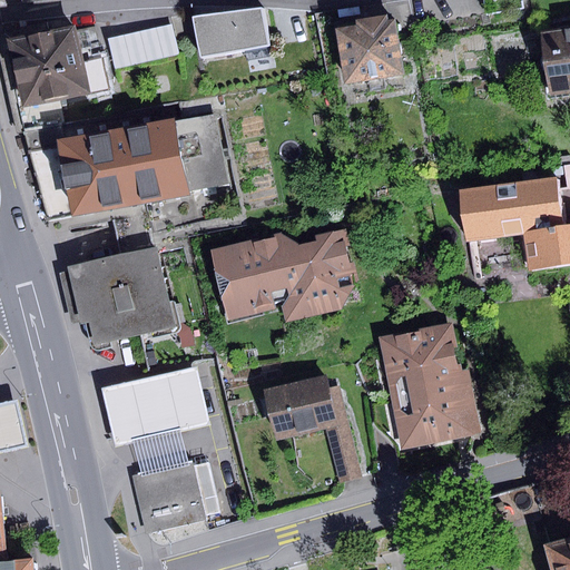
[(265,8),(197,20),(205,59),(272,47),(265,8)]
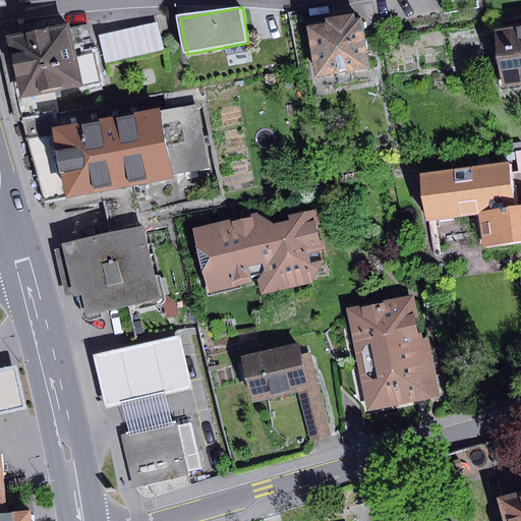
[(335,27),(315,31),(324,81),(378,73),(369,21),(362,22),(362,17),(334,22),(335,27)]
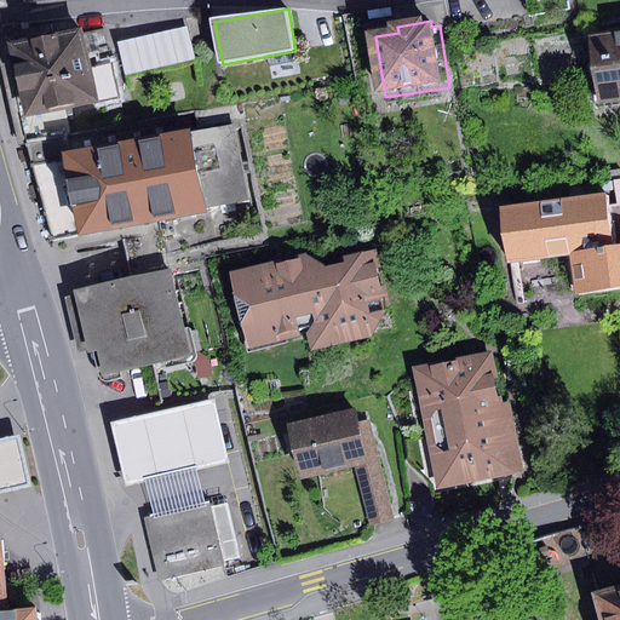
[(130,73),(199,56),(190,22),(121,39),(130,73)]
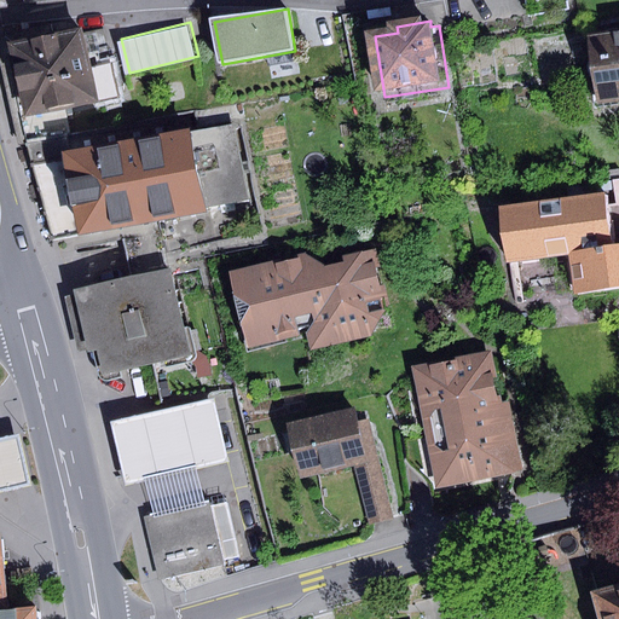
[(82,27),(6,42),(22,119),(121,98),(113,61),(90,65),(82,27)]
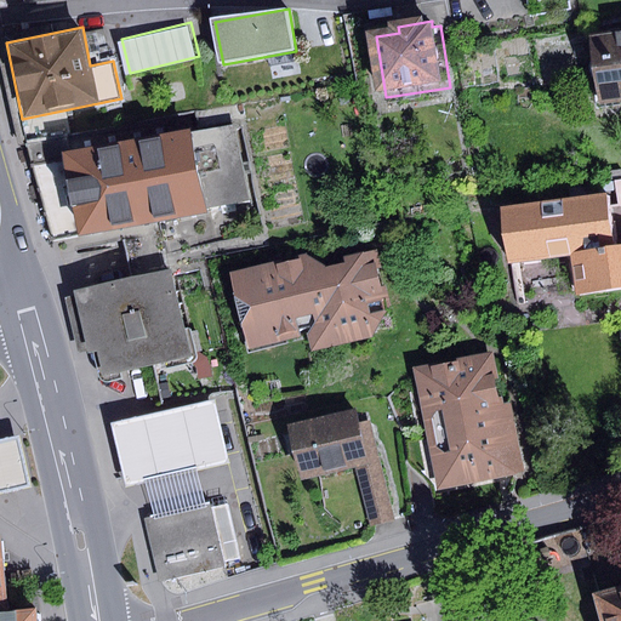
[(620,30),(591,35),(599,103),(620,100),(620,30)]
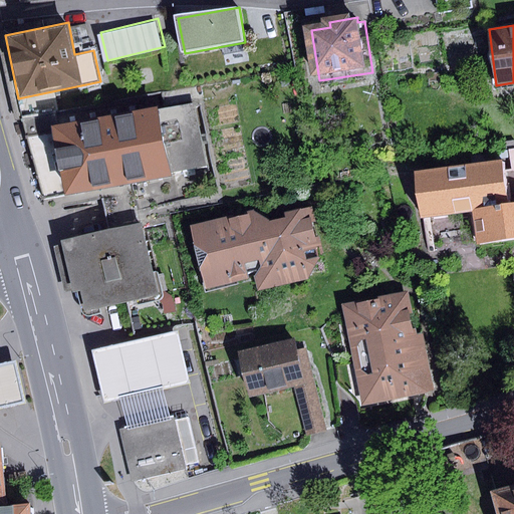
[(194,101),(28,137),(42,202),(208,167),(194,101)]
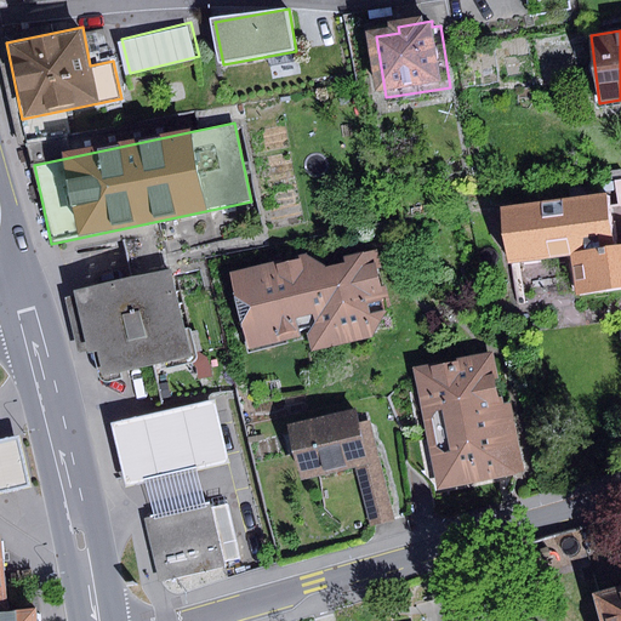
[(607,193),(500,206),(507,263),(570,256),(575,296),(620,290),(620,244),(614,245),(607,193)]
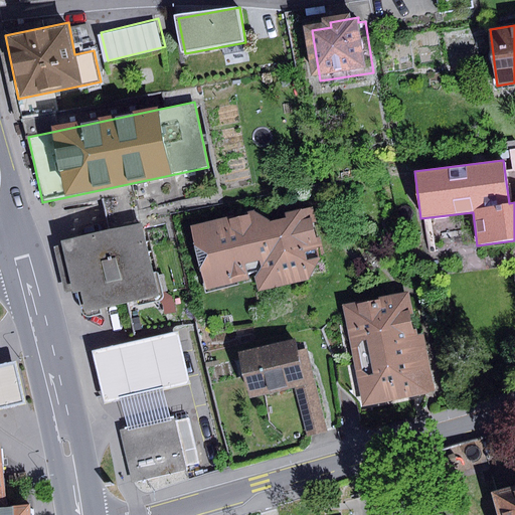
[(253,210),(190,225),(205,291),(255,279),(259,291),(310,280),(324,255),(313,207),(284,213),(285,218),(270,221),(253,210)]
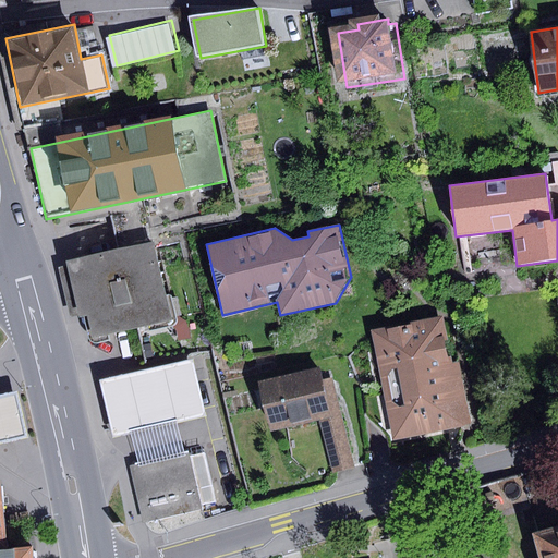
[(154,241),(65,262),(79,317),(87,316),(92,337),(172,318),(154,241)]
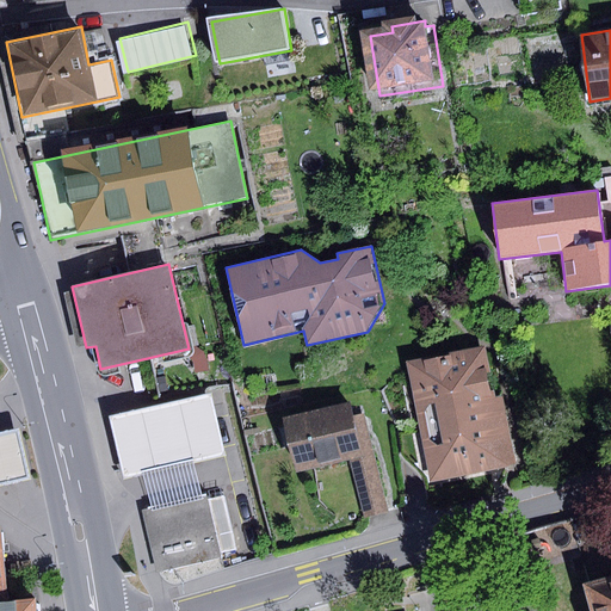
[(485,346),(406,362),(430,482),(517,464),(503,396),(495,397),(485,346)]
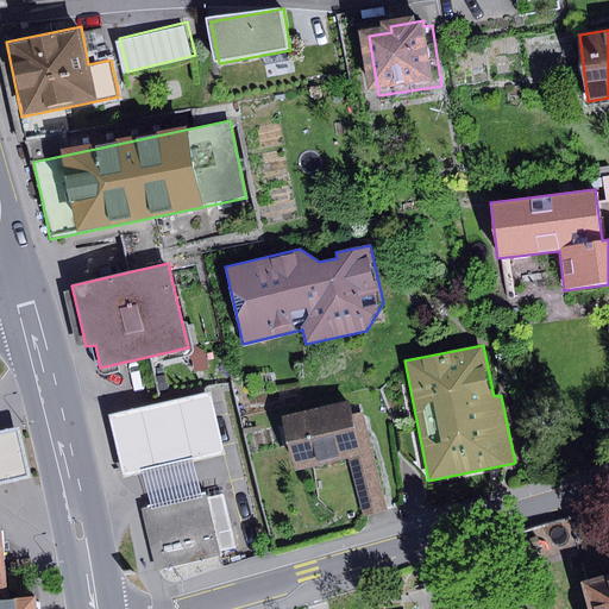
[(209,391),(108,416),(123,477),(142,473),(150,507),(201,495),(193,462),(225,453),(209,391)]
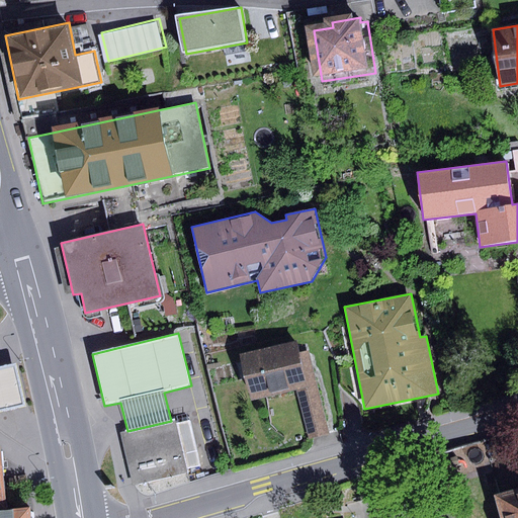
[(296,341),(239,355),(250,401),(296,390),(308,438),(329,434),(310,351),(299,353),(296,341)]
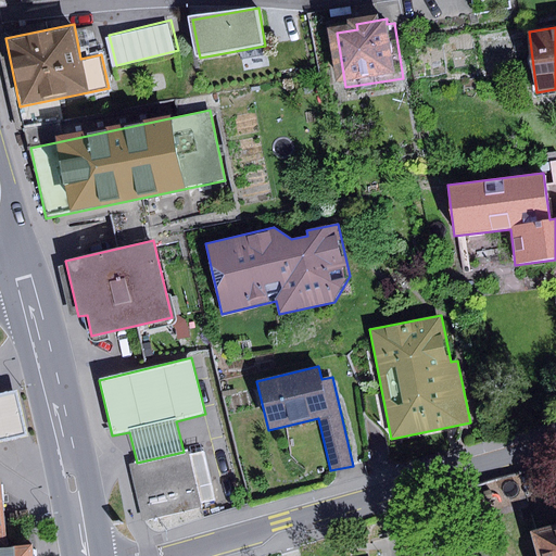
[(16,390),(0,393),(0,441),(27,436),(16,390)]
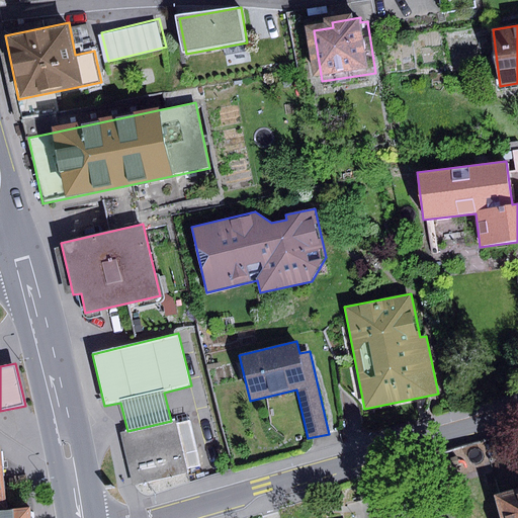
[(119,433),(133,487),(188,472),(187,469),(199,466),(187,417),(127,431),(119,433)]
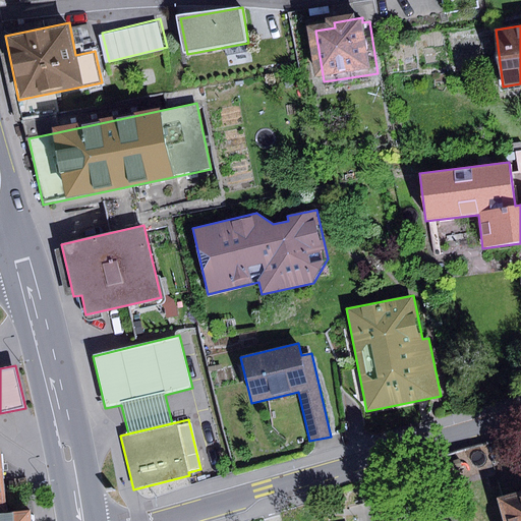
[(520,439),(491,448),(495,459),(520,451),(520,439)]
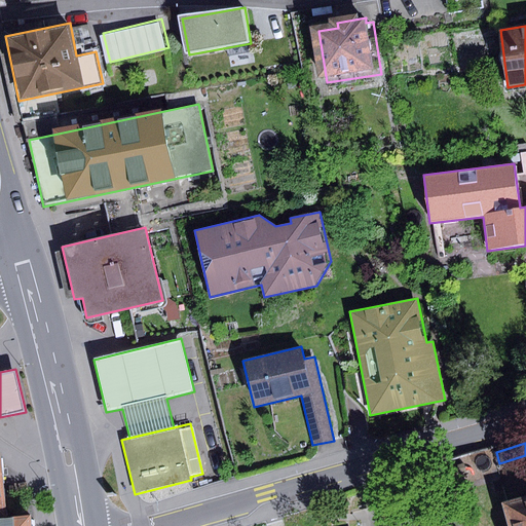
[(525,525),(525,495),(500,502),(506,525),(525,525)]
